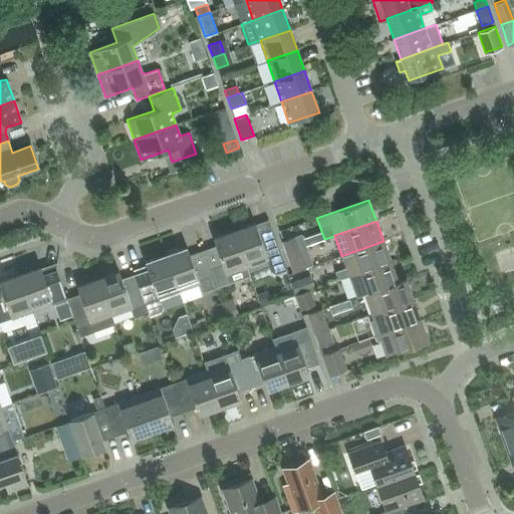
[(255,224),(234,232),(247,267),(266,261),(270,271),(276,274),(286,270),(279,251),(270,227),(258,231),(255,224)]
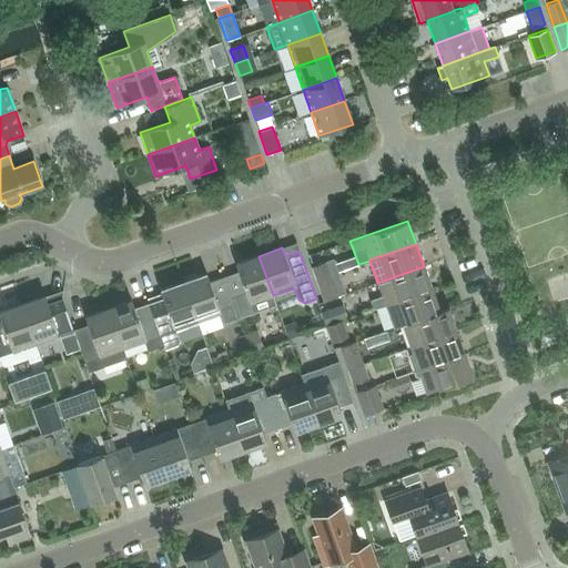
[(239,272),(224,277),(233,305),(235,308),(237,316),(254,311),(251,303),(273,295),(259,256),(235,264),(239,272)]
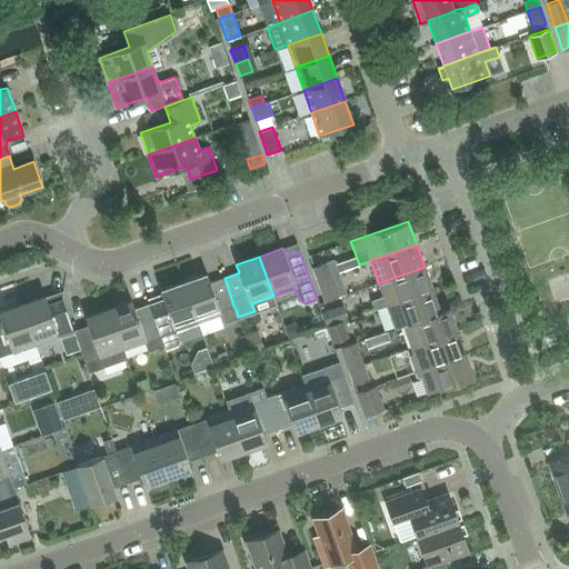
[(312,267),(317,279),(330,275),(326,262),(312,267)]
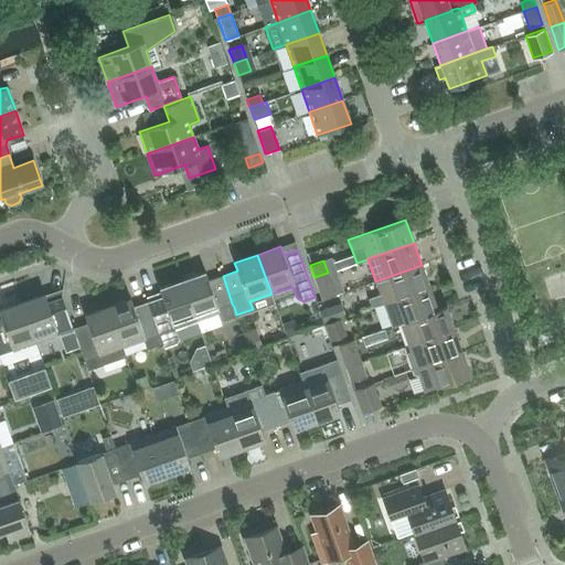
[(371,308),(383,304),(429,287),(422,265),(375,281),(380,295),(368,298),(371,308)]
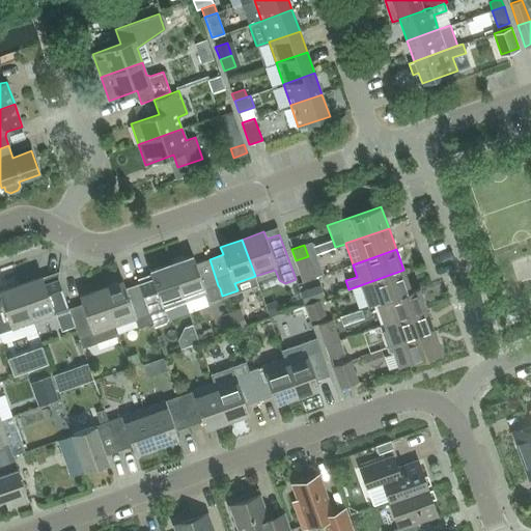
[(193,256),(171,264),(185,301),(204,295),(206,298),(211,300),(222,296),(220,288),(218,285),(210,259),(196,263),(193,256)]
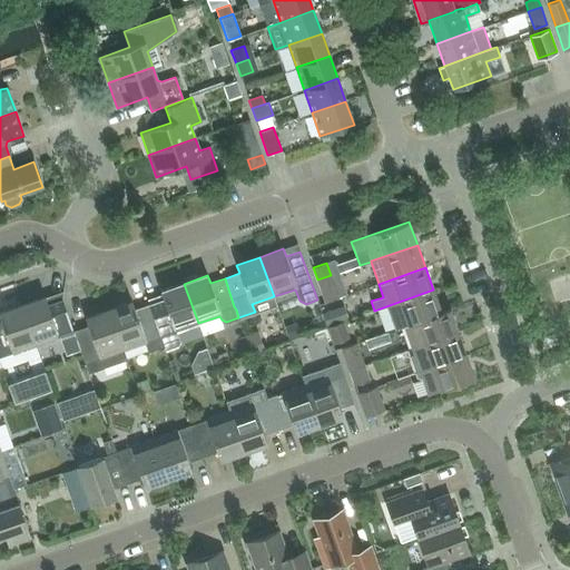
[(331,275),(317,279),(325,302),(338,297),(331,275)]
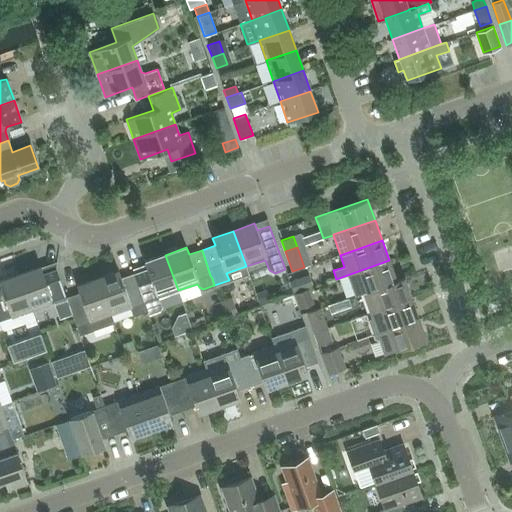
[(147,269),(134,274),(144,302),(147,311),(148,315),(159,311),(162,307),(158,297),(178,290),(165,255),(144,262),(147,269)]
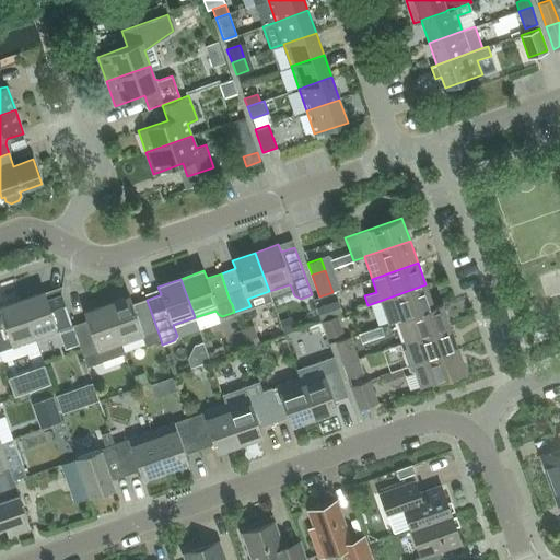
[(401,319),(433,307),(426,284),(380,301),(388,324),(398,321),(401,319)]
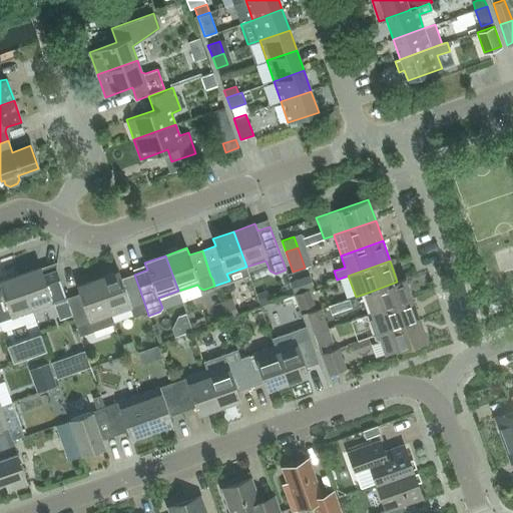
[(40,268),(19,275),(32,311),(66,299),(56,270),(43,275),(40,268)]
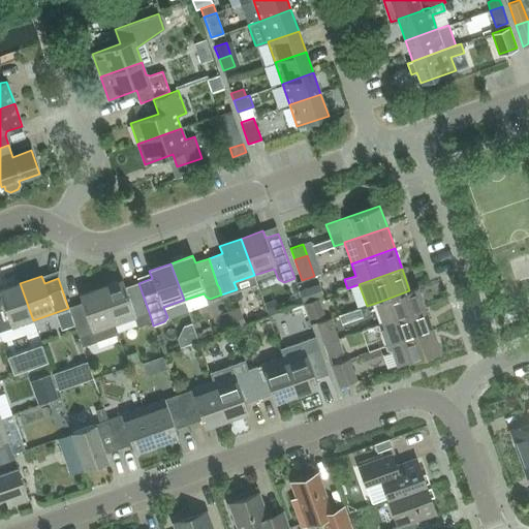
[(122,280),(100,288),(114,325),(134,317),(136,328),(152,321),(149,312),(138,283),(125,287),(122,280)]
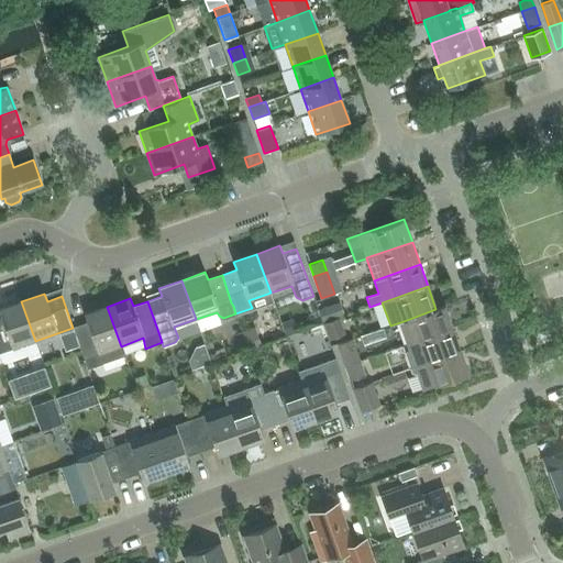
[(0,315),(1,318),(0,317),(0,352),(35,341),(21,301),(0,309),(0,315)]
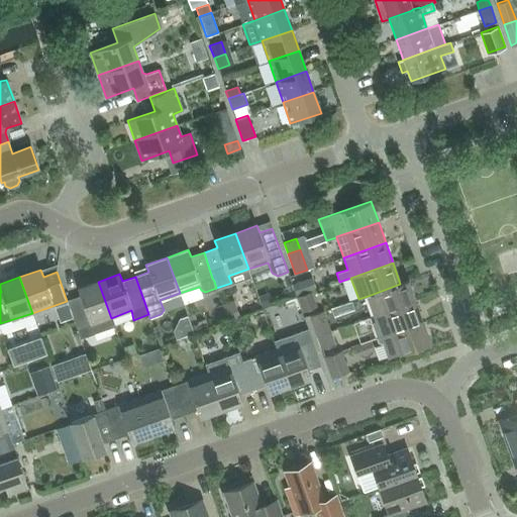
[(298,283),(293,285),(297,296),(316,289),(312,278),(298,283)]
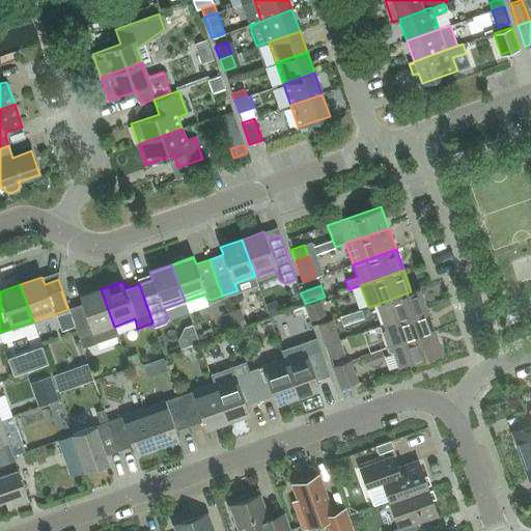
[(385,325),(426,309),(419,288),(411,291),(381,303),(378,304),(385,325)]
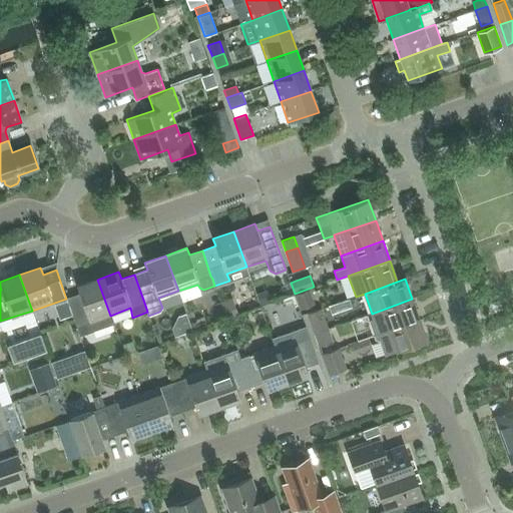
[(79,294),(66,299),(67,301),(73,319),(76,327),(79,336),(113,325),(110,316),(97,280),(76,287),(79,294)]
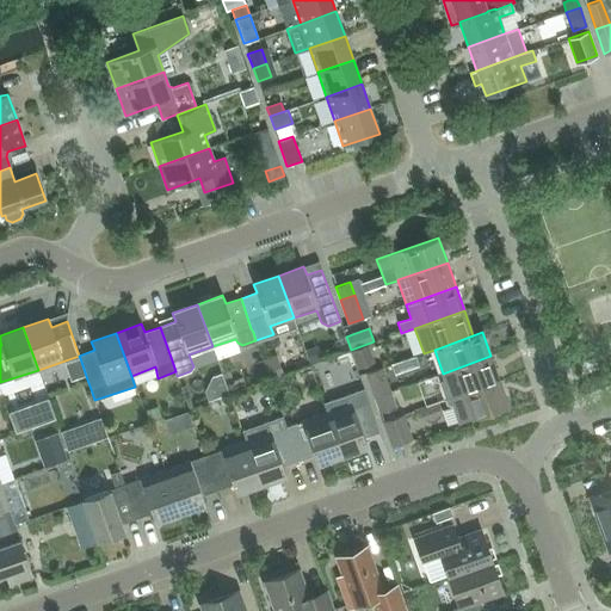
[(368,345),(352,351),(359,369),(375,363),(368,345)]
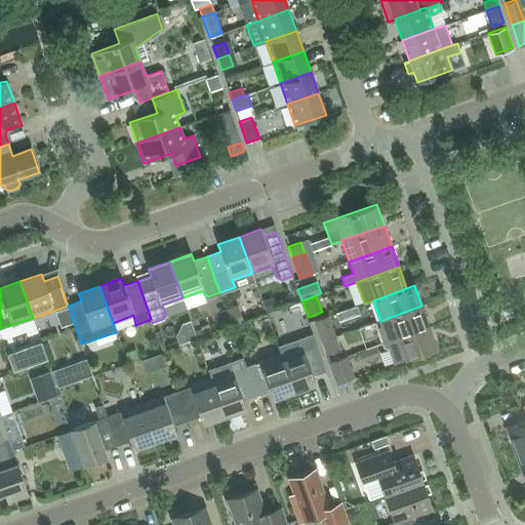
[(272,298),(261,301),(266,314),(271,312),(277,310),(272,298)]
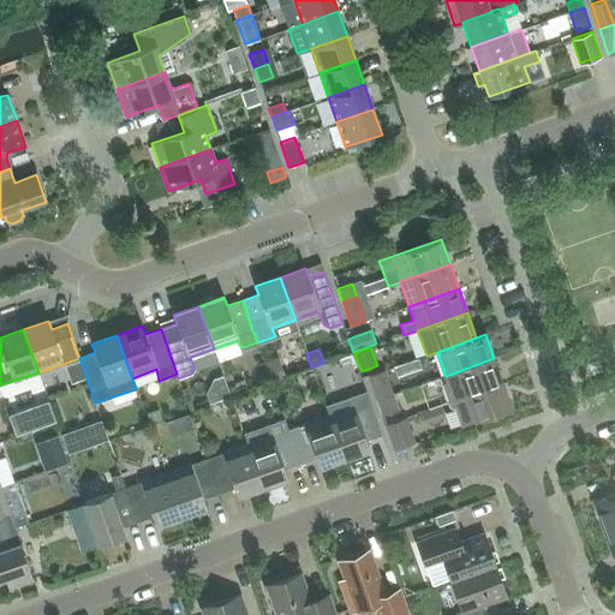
[(466,395),(502,383),(494,358),(445,376),(447,381),(442,383),(449,401),(453,399),(454,400),(466,395)]
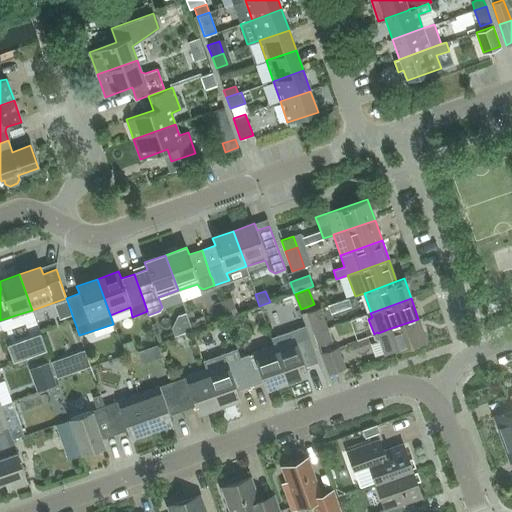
[(232,305),(222,308),(226,318),(235,315),(232,305)]
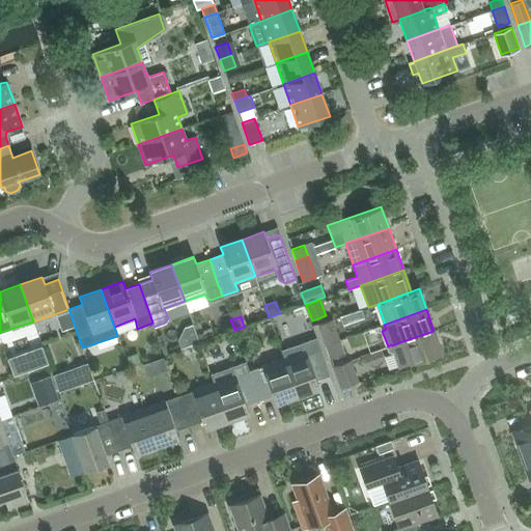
[(332,319),(318,324),(326,344),(339,340),(332,319)]
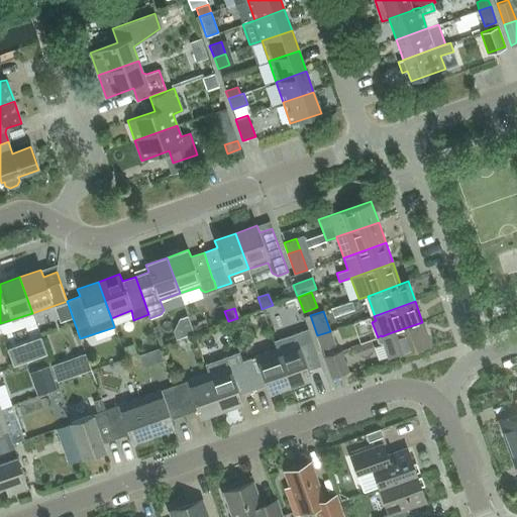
[(179,319),(173,331),(176,339),(194,333),(188,316),(179,319)]
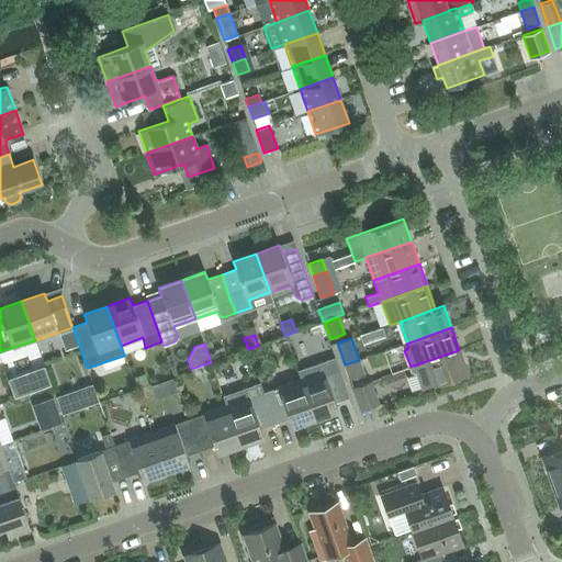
[(426,361),(415,366),(417,373),(423,389),(468,373),(459,350),(426,361)]
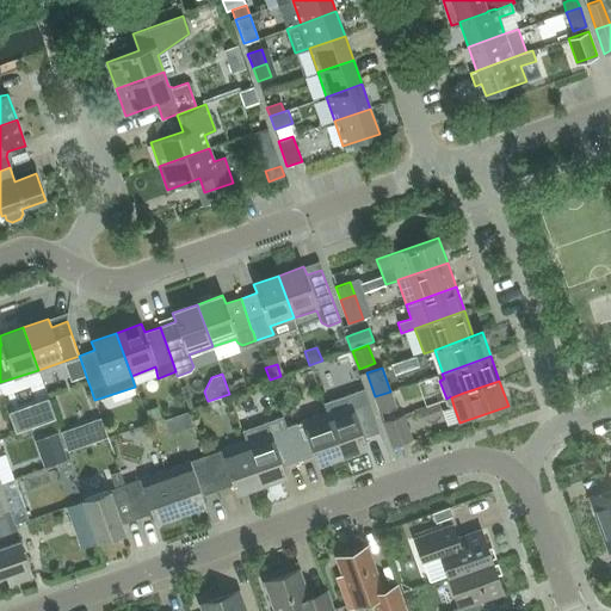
[(327,412),(341,455),(366,446),(364,438),(380,432),(364,389),(323,403),(327,412)]
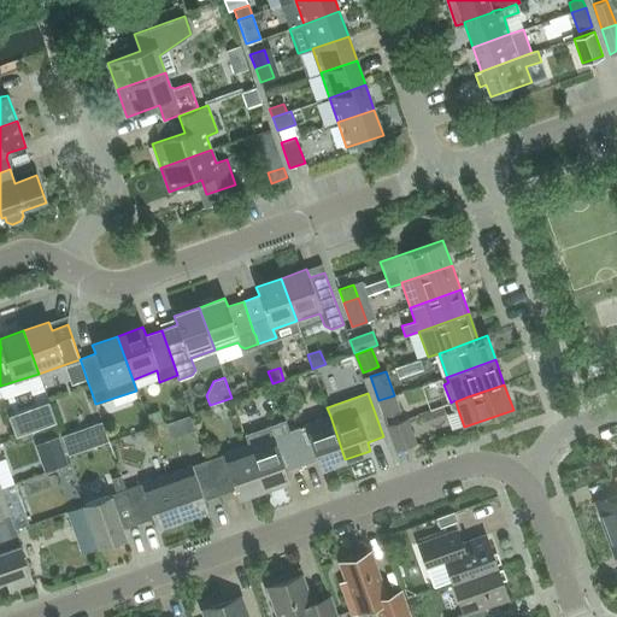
[(394,395),(378,400),(385,417),(400,411),(394,395)]
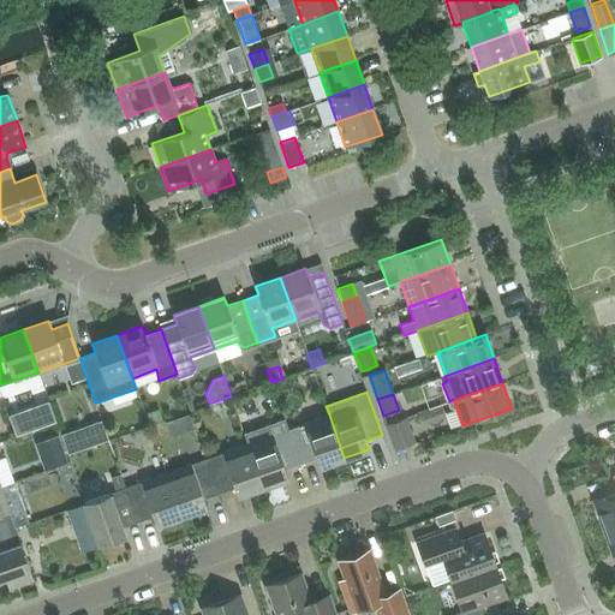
[(48,401),(9,416),(16,436),(55,422),(48,401)]
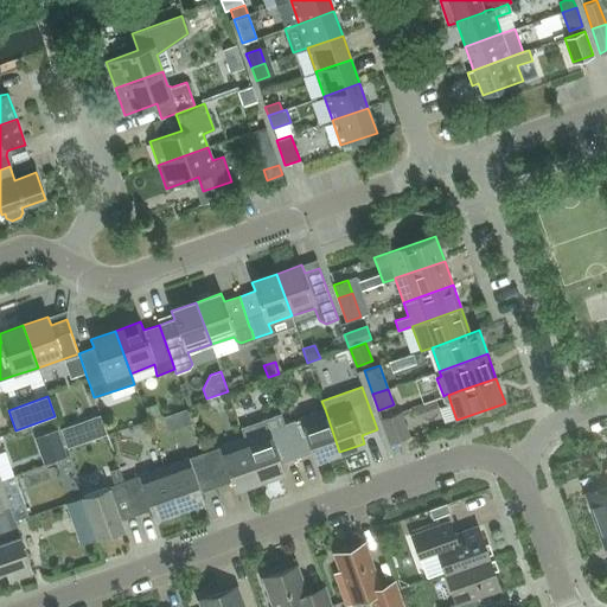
[(155,404),(145,409),(148,419),(159,415),(155,404)]
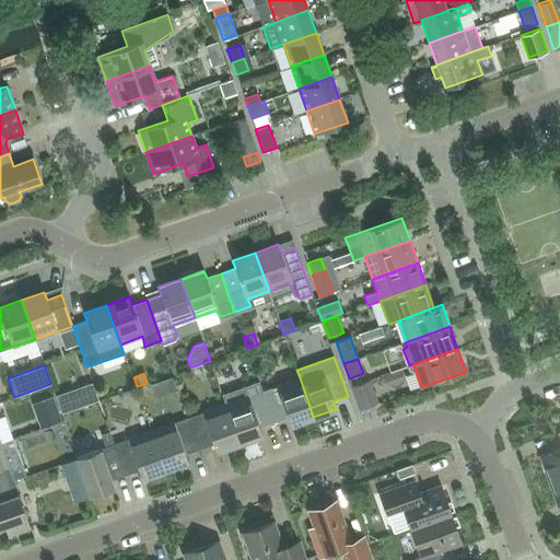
[(290,426),(313,417),(300,377),(263,392),(273,422),(288,418),(290,426)]
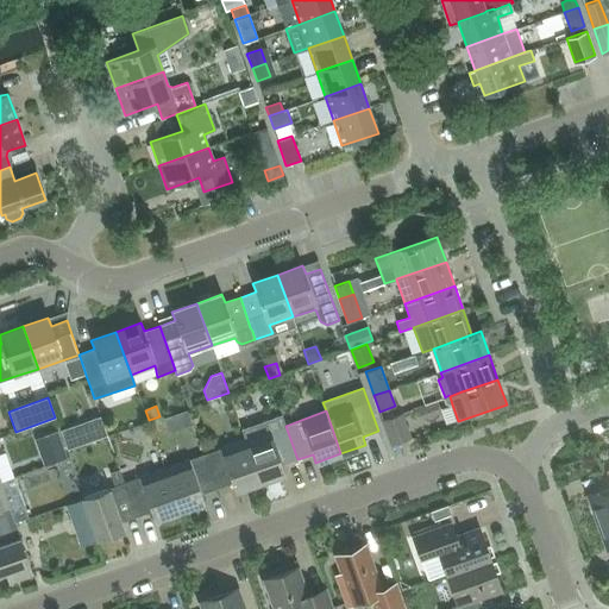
[(382,420),(390,445),(410,438),(401,413),(382,420)]
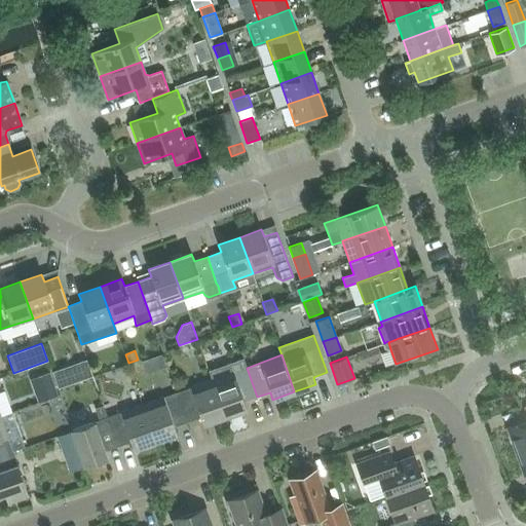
[(86,360),(52,372),(58,387),(92,375),(86,360)]
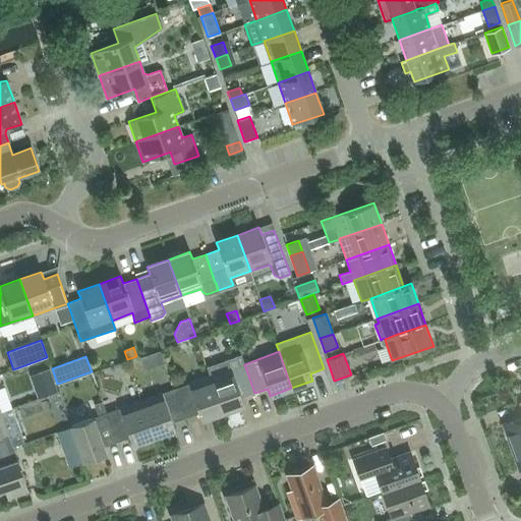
[(241,398),(254,393),(244,364),(210,377),(222,412),(243,405),(241,398)]
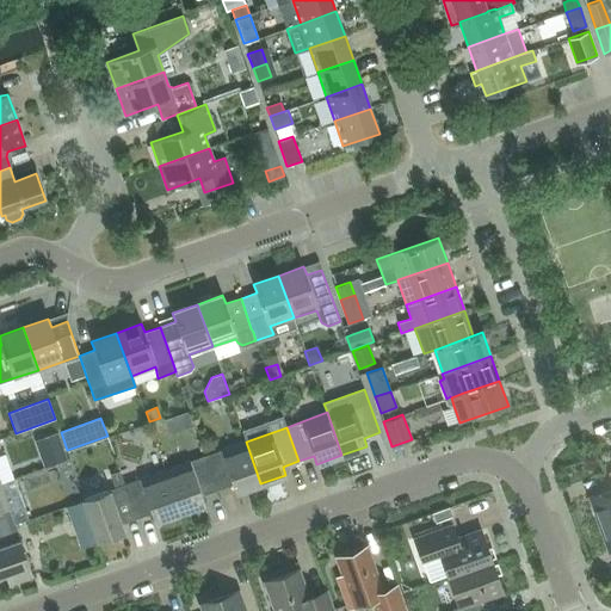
[(235,493),(260,483),(246,442),(205,456),(217,489),(233,485),(235,493)]
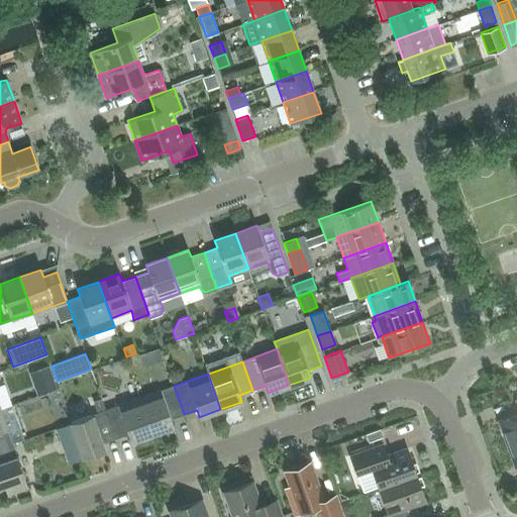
[(171,419),(184,414),(174,386),(139,398),(152,433),(174,426),(171,419)]
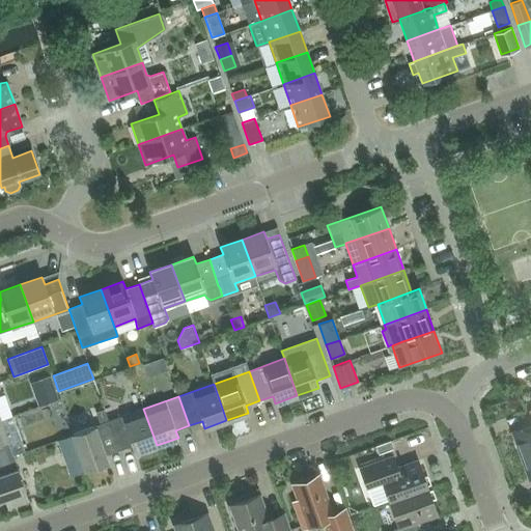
[(85,471),(108,463),(105,455),(118,451),(108,421),(109,421),(104,408),(95,411),(101,424),(72,434),(80,454),(85,471)]
